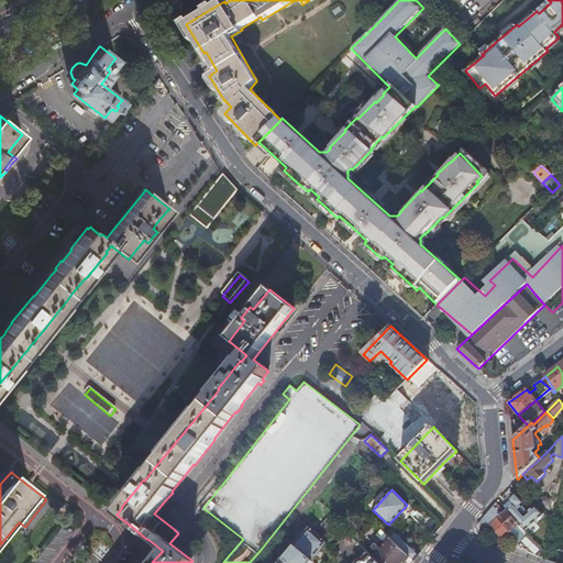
[(522,528),(525,526),(522,523),(530,516),(520,505),(522,503),(516,496),(511,499),(515,504),(507,510),(522,528)]
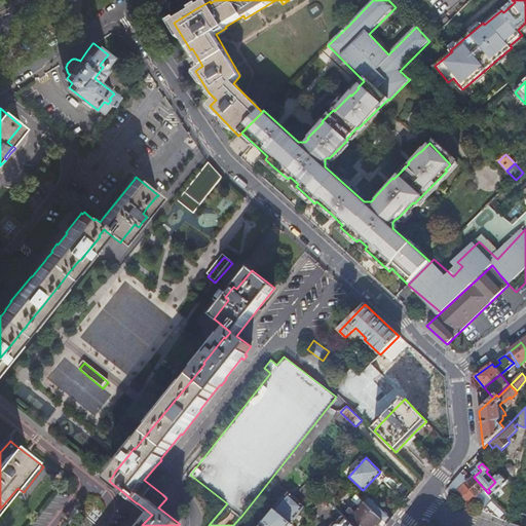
[(481,471),(478,466),(471,474),(474,477),(481,471)]
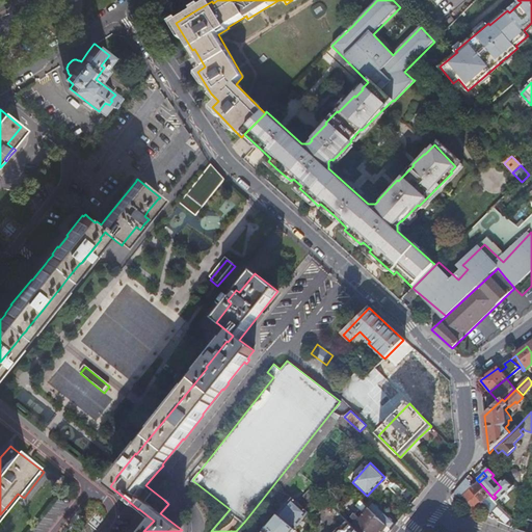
[(459,487),(455,493),(460,499),(463,497),(476,509),(490,514),(500,506),(499,504),(494,499),(479,482),(474,486),(471,483),(474,481),(470,476),(459,487)]
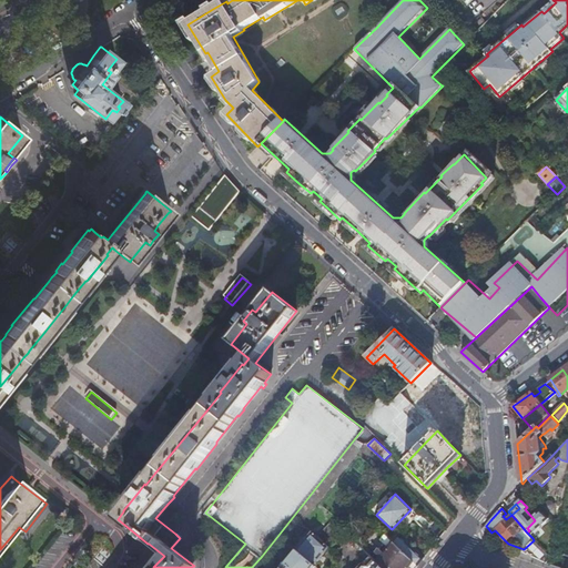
[(546,528),(551,523),(544,514),(538,520),(546,528)]
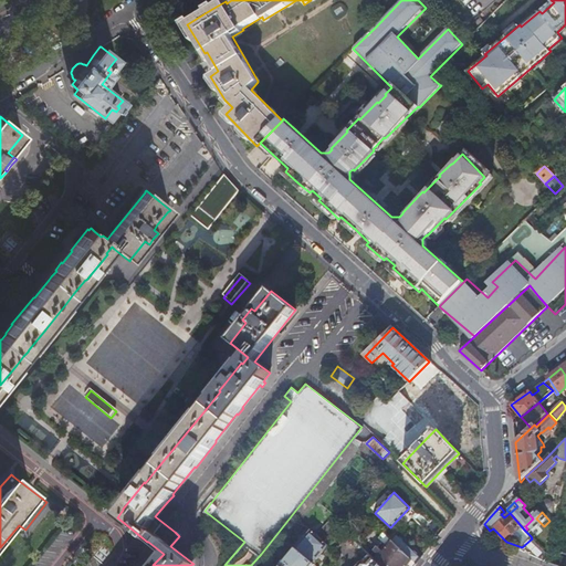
[(532,538),(548,555),(549,549),(527,528),(525,531),(531,536),(532,538)]
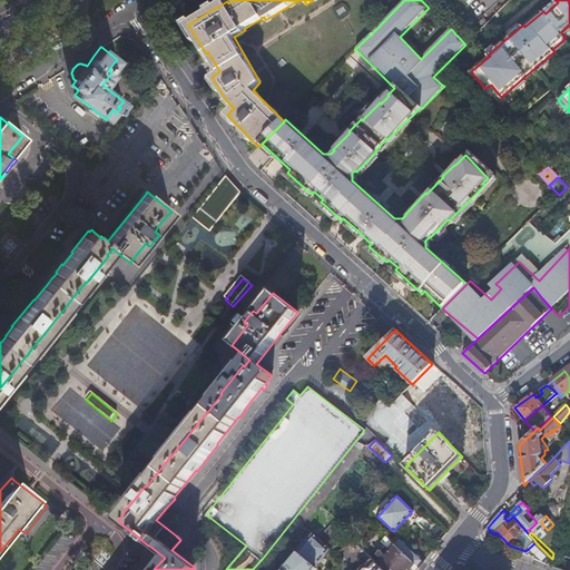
[(316,567),(331,549),(327,546),(314,533),(282,569),(314,569),(317,568),(316,567)]
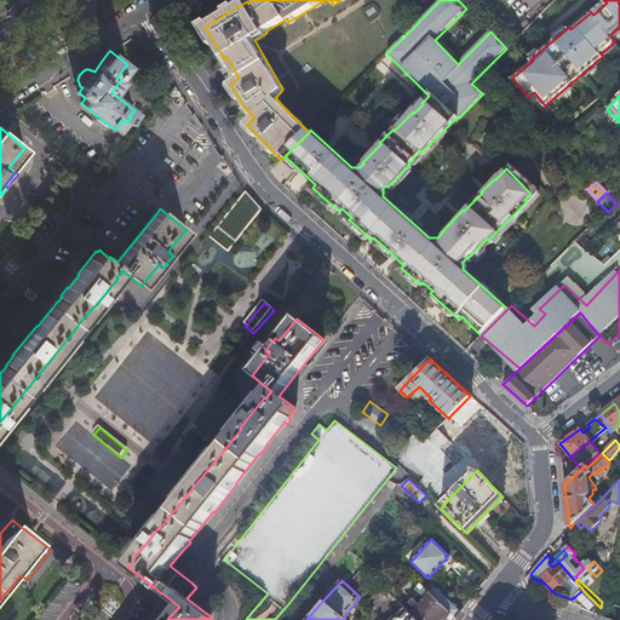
[(455,618),(461,610),(436,585),(429,592),(455,618)]
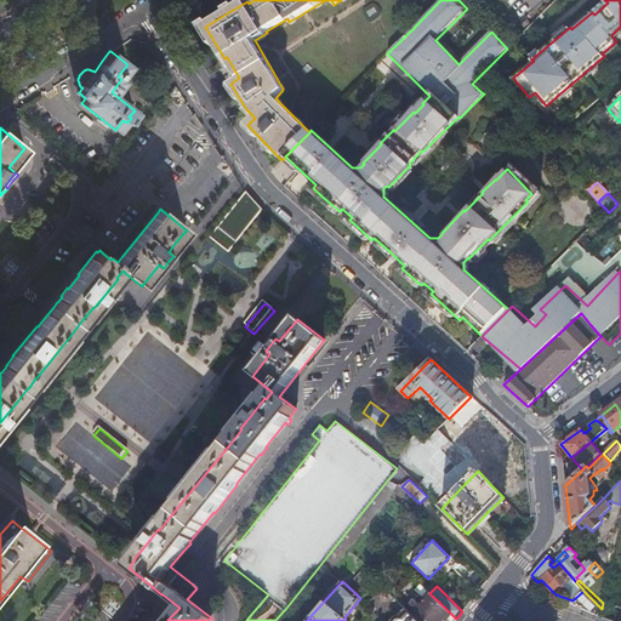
[(419,620),(454,620),(456,619),(429,593),(429,592),(419,604),(414,599),(410,604),(415,609),(411,614),(419,620)]
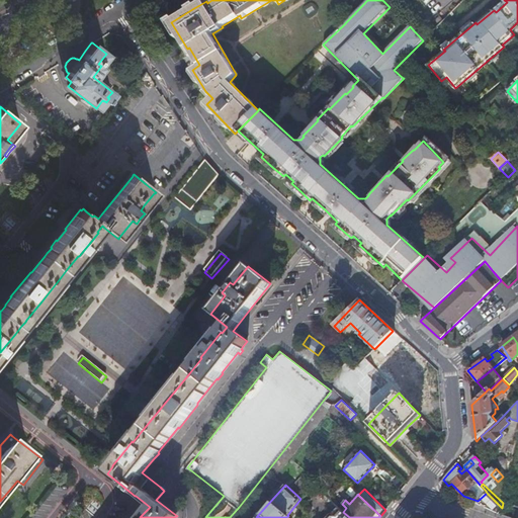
[(349,517),(343,512),(338,508),(329,517),(349,517)]
